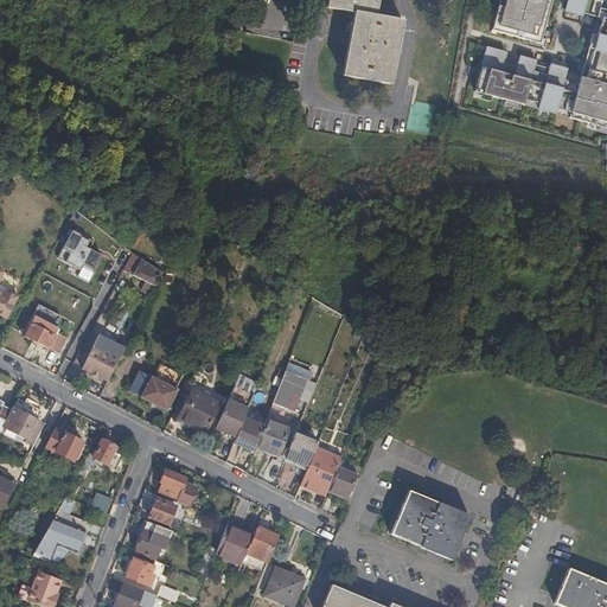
[(331,0),(330,12),(357,17),(346,80),(394,88),(404,24),(403,24),(403,21),(400,20),(400,23),(377,19),(379,0),(331,0)]
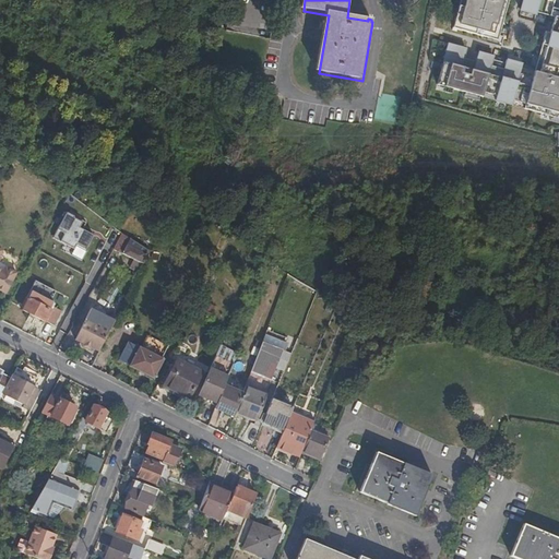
[(503,0),(455,0),(450,24),(495,36),(503,0)]
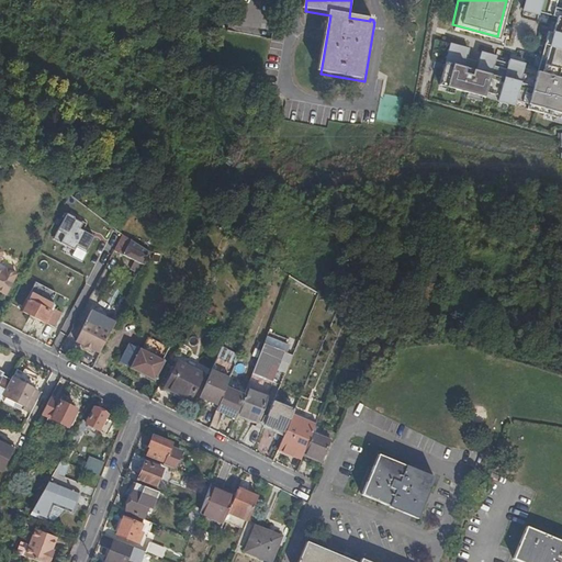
[(551,19),(536,65),(493,54),(482,94),(561,114),(561,0),(518,0),(516,9),(551,19)]
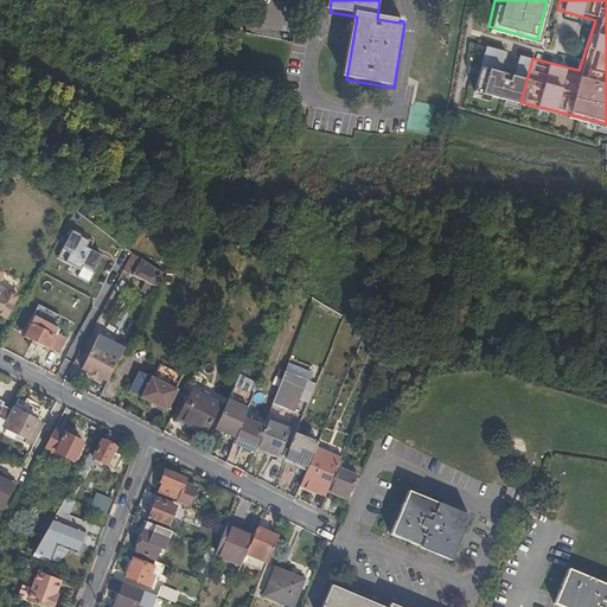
[(532,58),(485,44),(472,88),(521,102),(532,58)]
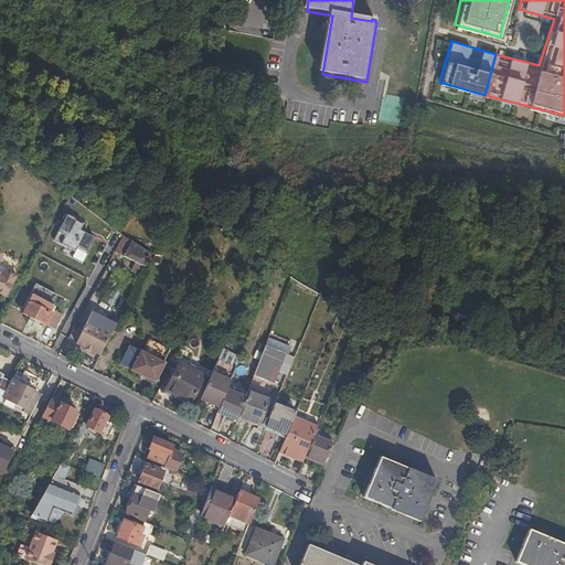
[(83,222),(67,214),(54,240),(75,251),(77,247),(86,252),(94,237),(78,230),(83,222)]
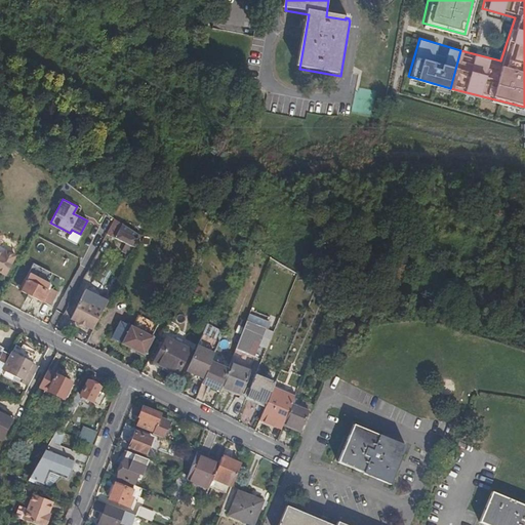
[(138,236),(116,218),(113,225),(112,226),(108,234),(115,238),(128,244),(125,251),(130,254),(139,236),(138,236)]
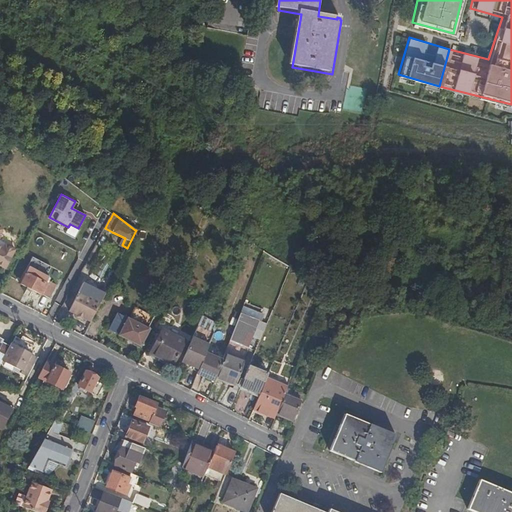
[(0,273),(3,275),(13,256),(0,248),(0,235),(0,273)]
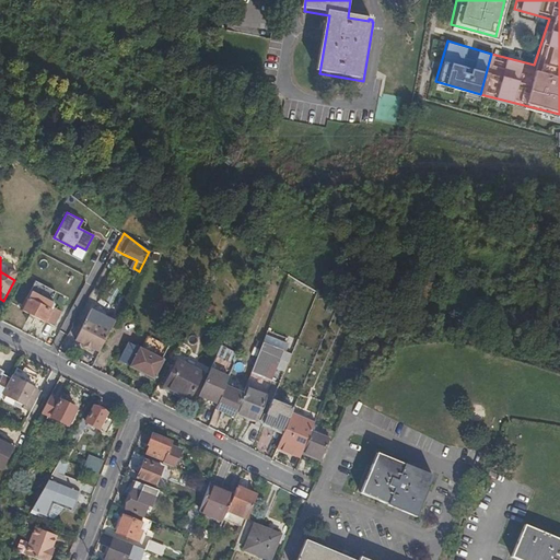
[(31,293),(21,311),(30,315),(28,317),(37,322),(37,319),(55,329),(62,314),(55,310),(53,314),(49,312),(53,305),(31,293)]
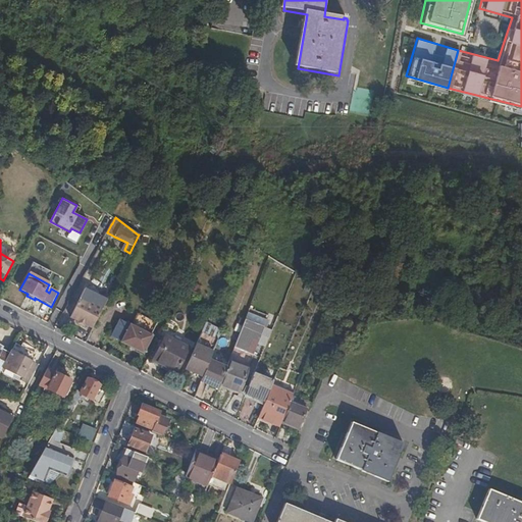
[(394,293),(397,280),(384,278),(382,290),(394,293)]
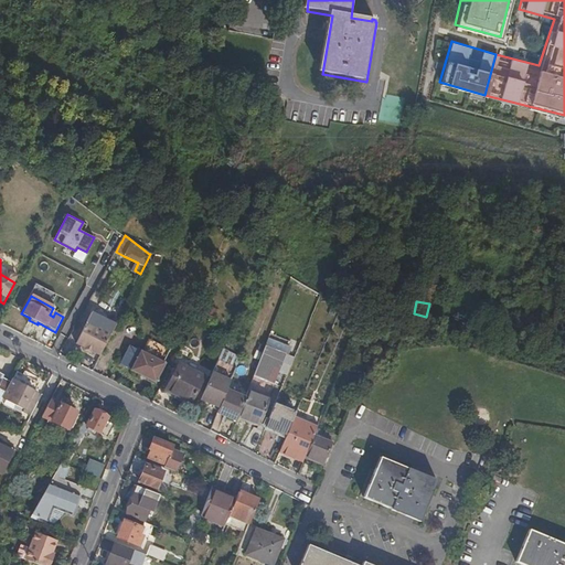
[(209,328),(214,318),(206,313),(201,324),(209,328)]
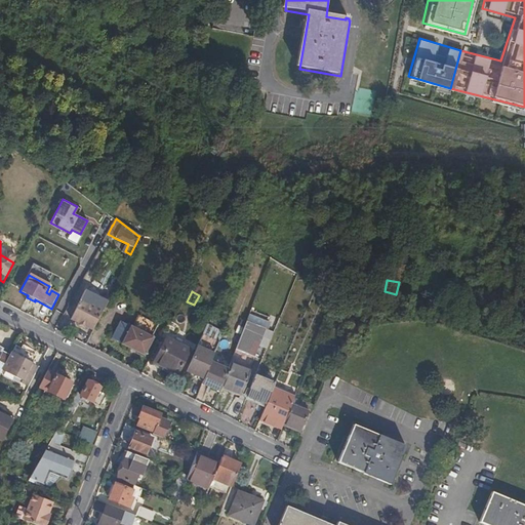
[(81,299),(103,311),(106,305),(83,293),(81,299)]
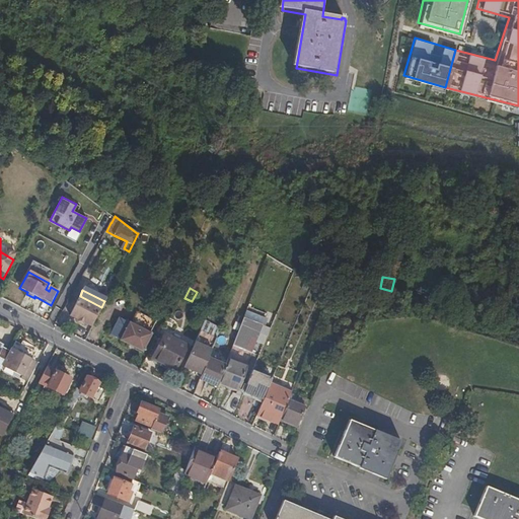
[(84,324),(91,327),(101,307),(80,296),(70,316),(77,320),(84,324)]
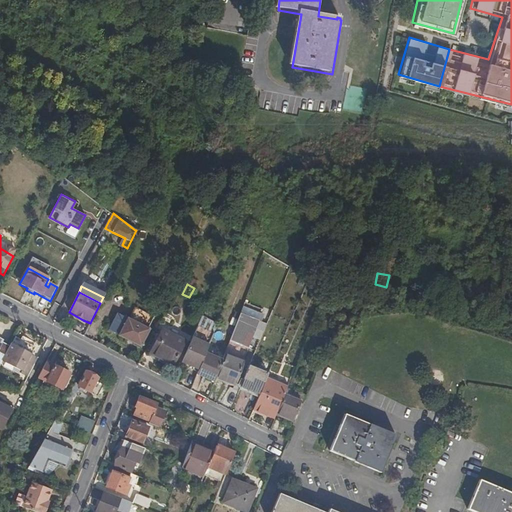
[(127,319),(118,336),(141,347),(150,330),(147,329),(154,317),(133,306),(127,319)]
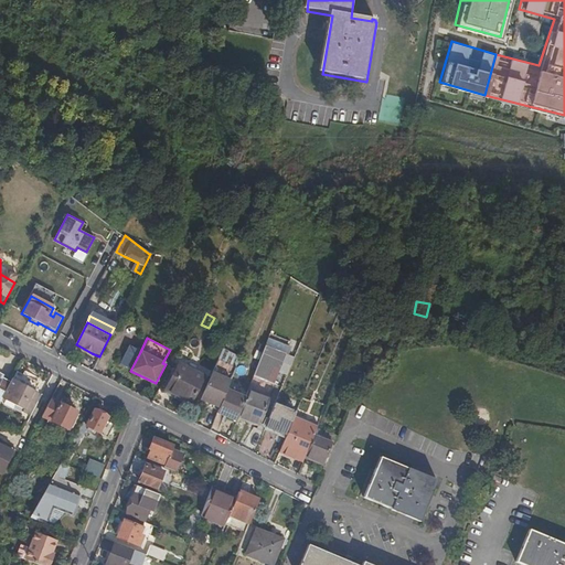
[(227,339),(223,349),(241,358),(244,347),(227,339)]
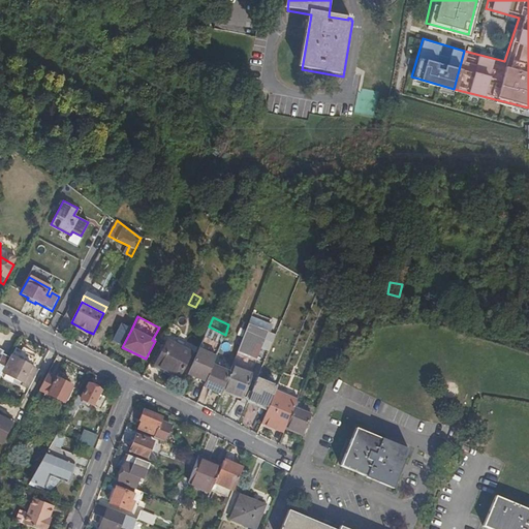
[(113,342),(122,347),(131,330),(121,324),(113,342)]
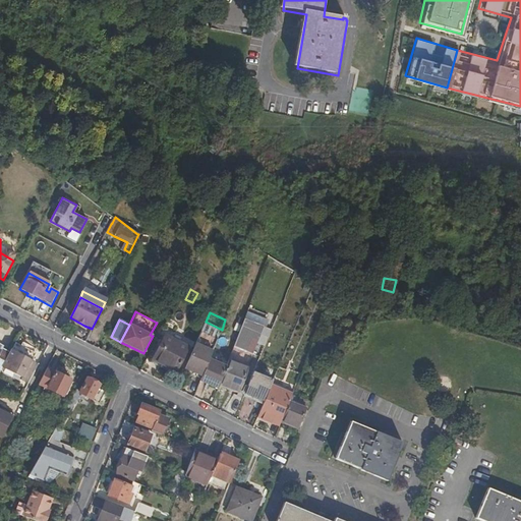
[(245,320),(235,346),(243,349),(247,338),(256,341),(263,326),(245,320)]
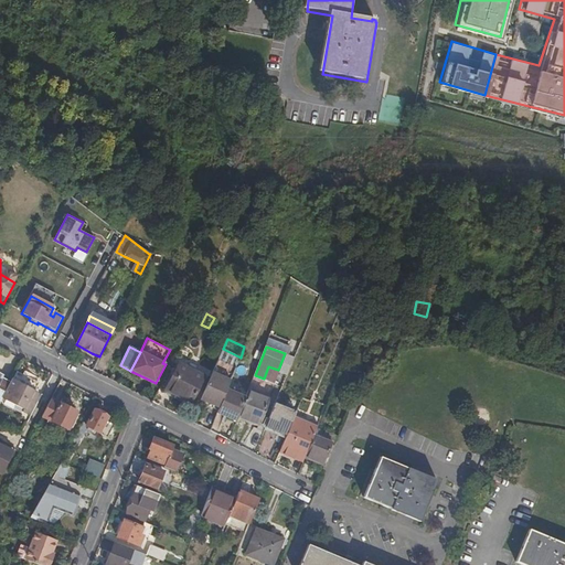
[(236,368),(219,360),(201,400),(220,408),(228,388),(236,368)]
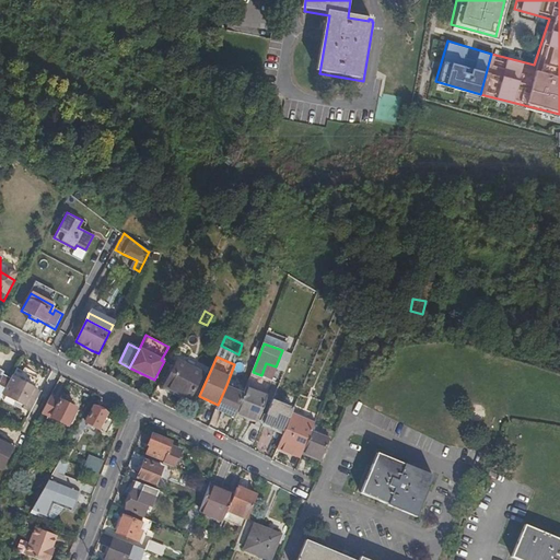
[(178,395),(190,368),(177,361),(164,387),(178,395)]
